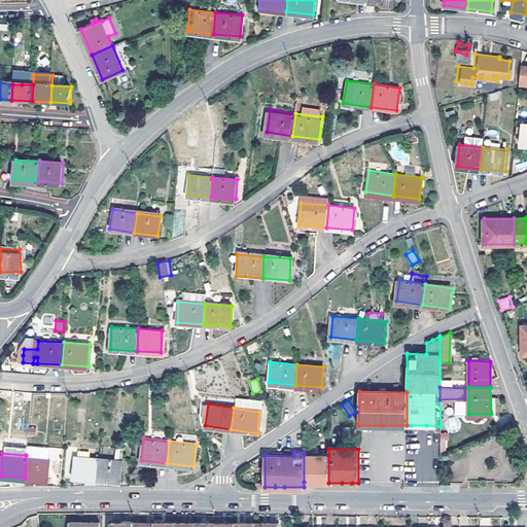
[(328,483),(328,455),(304,454),(304,482),(311,483),(313,483),(328,483)]
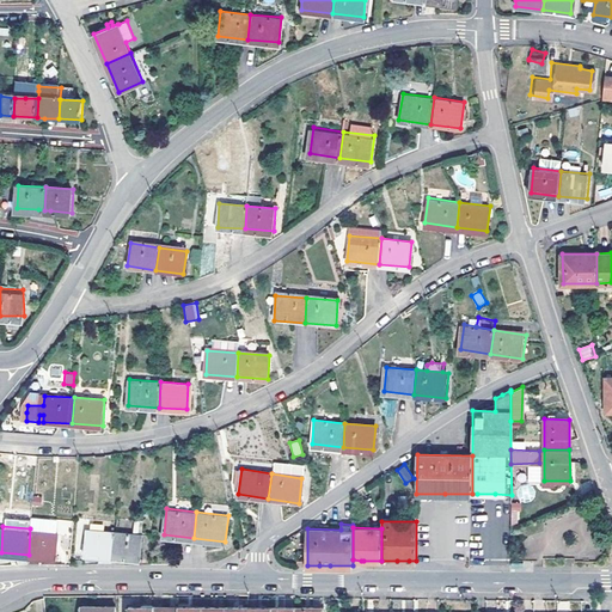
[(30,528),(29,555),(55,556),(57,531),(30,528)]
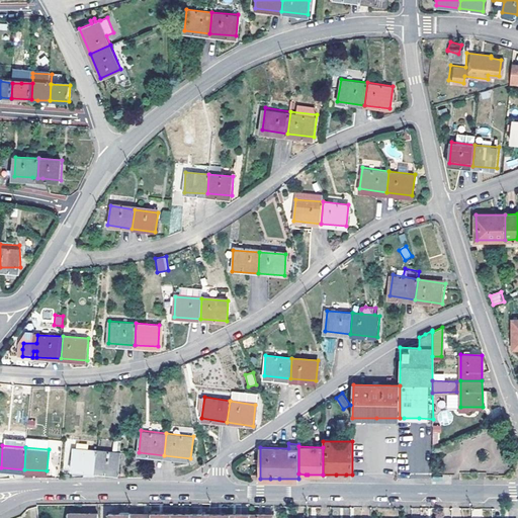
[(94,469),(96,449),(73,447),(71,467),(94,469)]
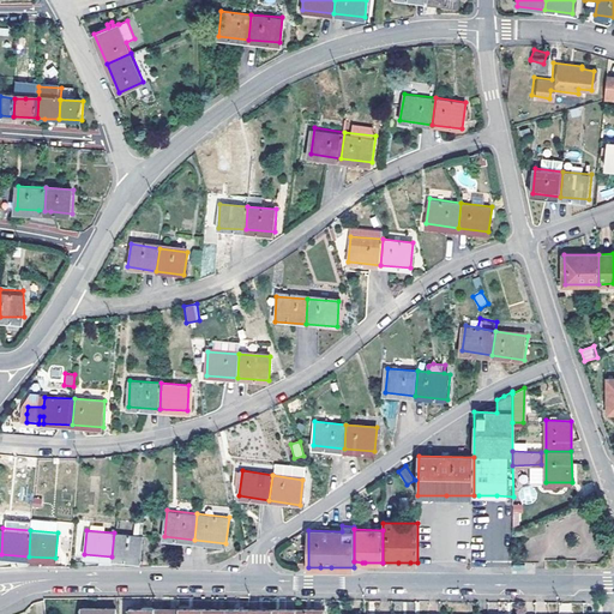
[(114,533),(112,557),(139,559),(140,535),(114,533)]
